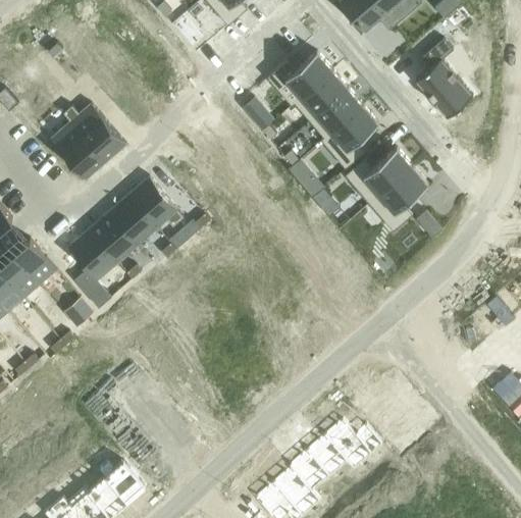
[(203,0),(226,27),(246,10),(238,0),(203,0)]
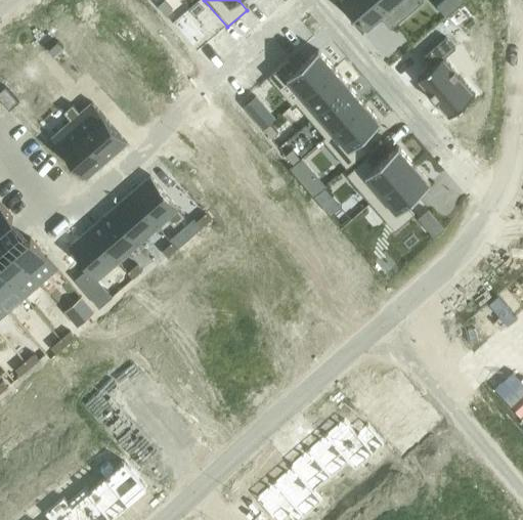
[(346,0),(343,3),(365,30),(379,18),(390,32),(423,3),(422,2),(420,0),(346,0)]
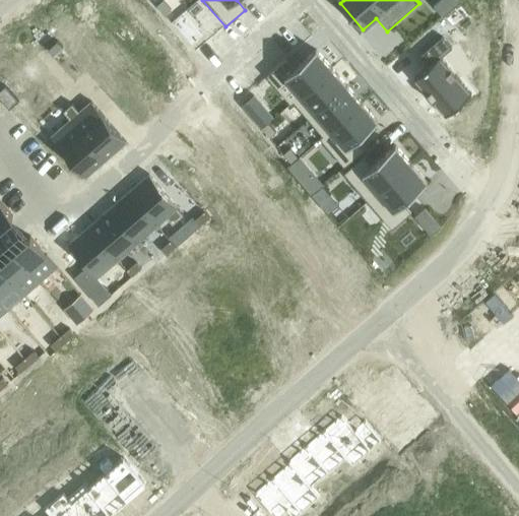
[(457,0),(441,0),(432,8),(442,19),(460,3),(457,0)]
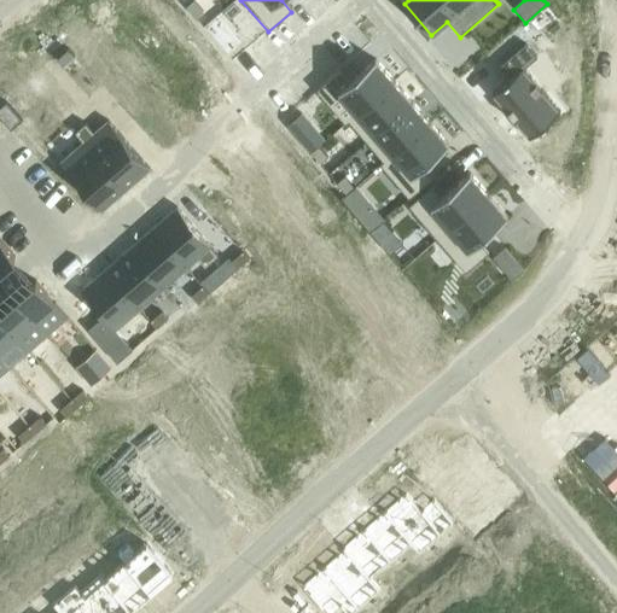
[(192,4),(185,10),(195,21),(201,15),(192,4)]
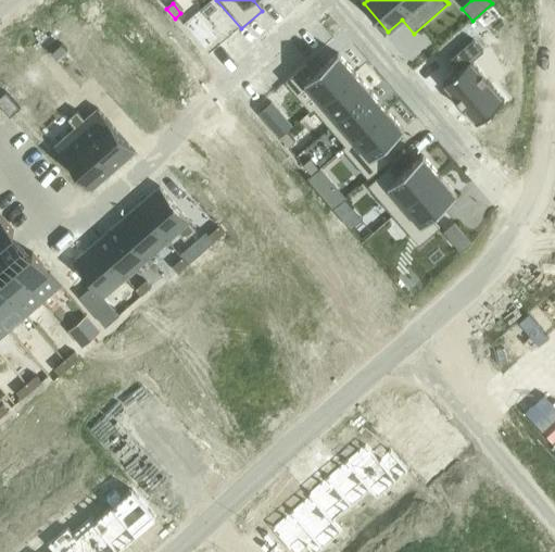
[(456,74),(441,87),(475,127),(503,103),(470,64),(481,54),(471,42),(446,63),(456,74)]
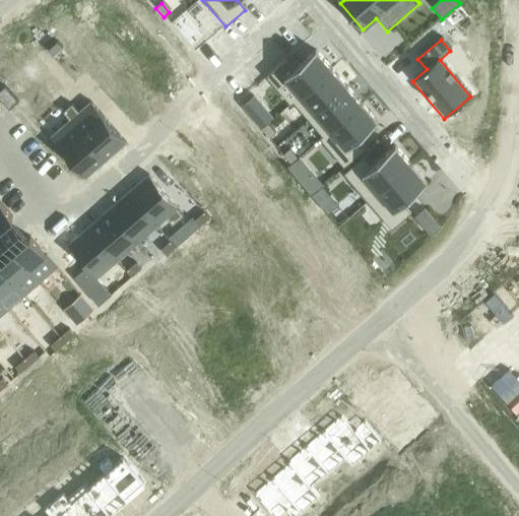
[(284,62),(265,78),(289,107),(293,105),(293,104),(330,71),(315,53),(293,71),(284,62)]
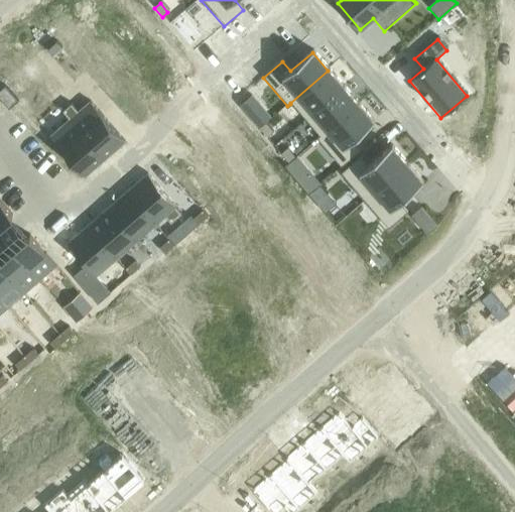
[(328,71),(290,103),(290,104),(304,121),(343,88),(328,71)]
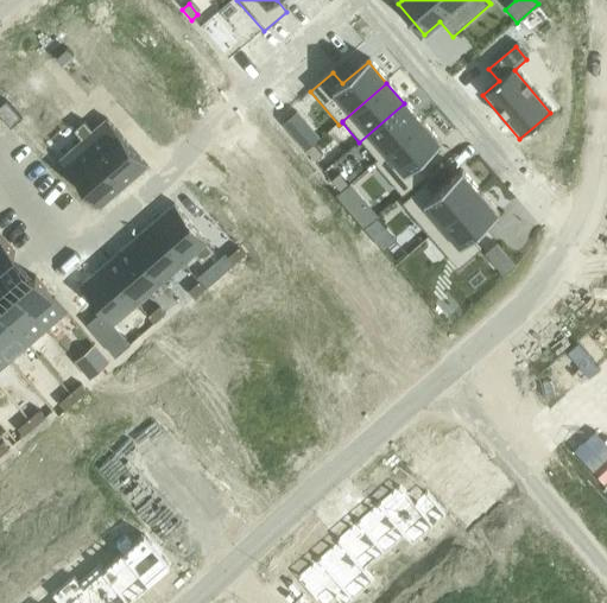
[(404,103),(359,143),(375,162),(377,163),(422,124),(404,103)]
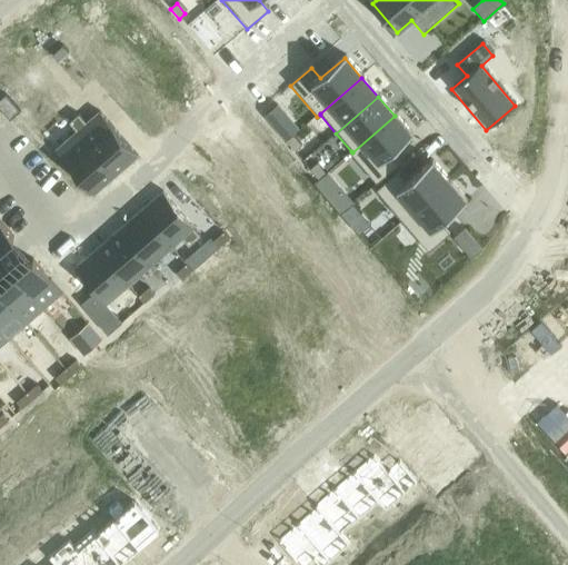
[(276,107),(263,118),(285,144),(291,138),(298,132),(276,107)]
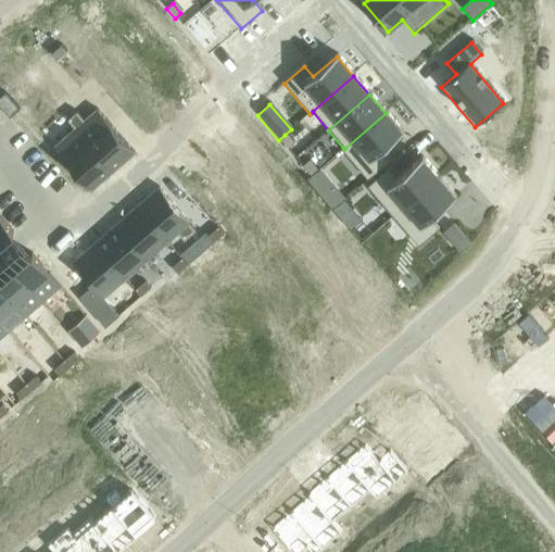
[(66,121),(74,129),(112,173),(133,154),(96,111),(84,122),(76,113),(66,121)]
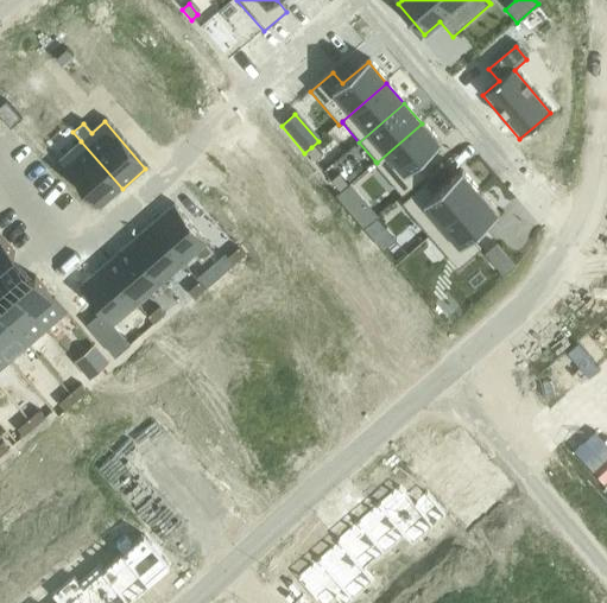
[(375,162),(373,165),(402,198),(424,178),(415,167),(440,145),(422,124),(377,163),(375,162)]
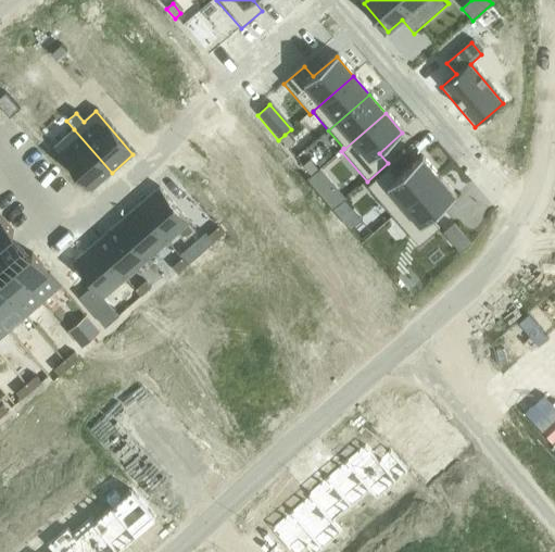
[(74,129),(52,148),(90,191),(112,173),(74,129)]
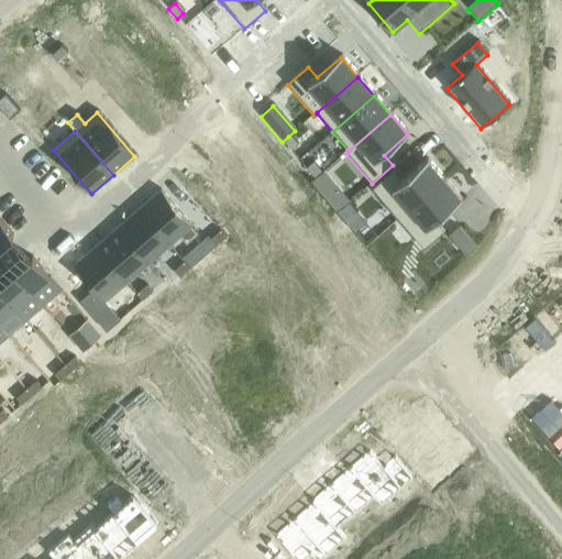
[(288,136),(282,142),(290,152),(297,146),(288,136)]
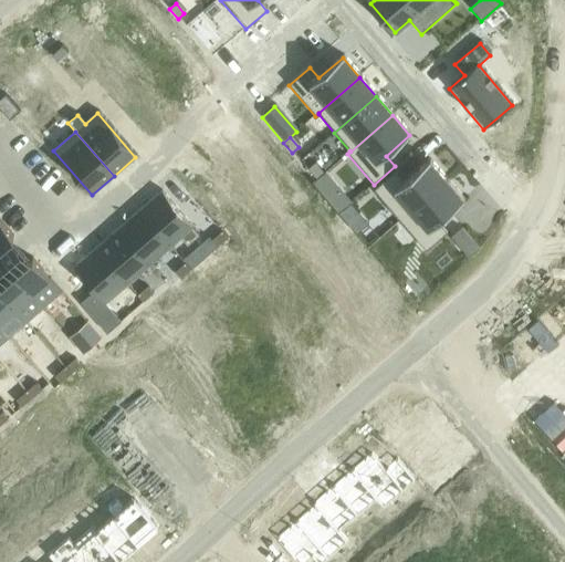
[(394,174),(373,191),(399,222),(446,181),(429,162),(404,184),(394,174)]
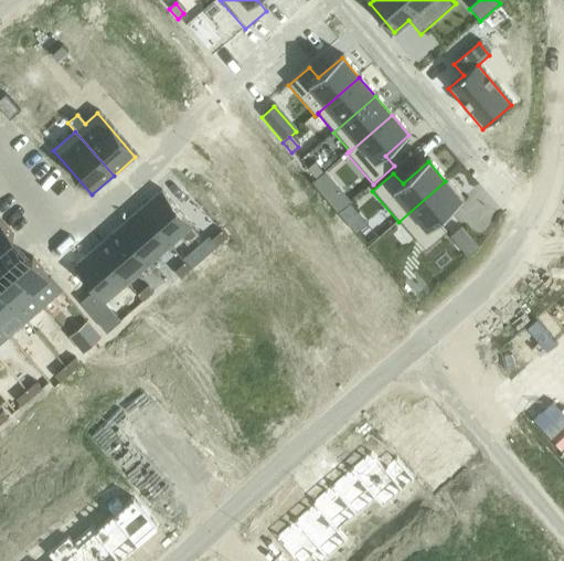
[(314,165),(307,170),(316,180),(321,175),(314,165)]
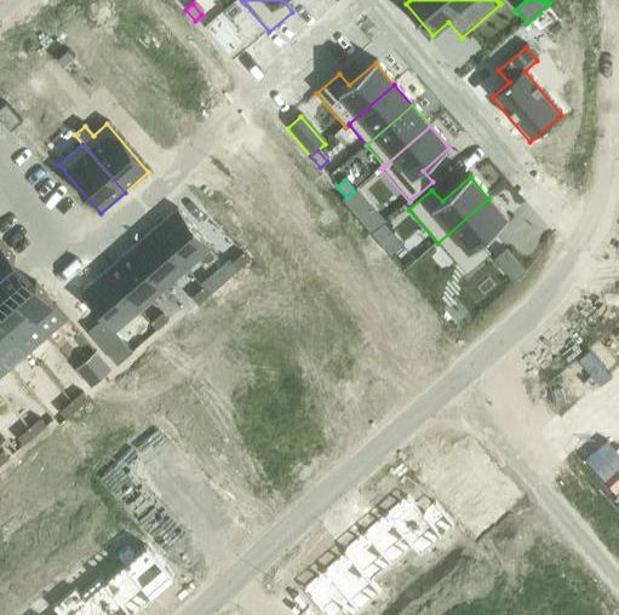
[(355,191),(340,203),(370,236),(383,225),(383,224),(355,191)]
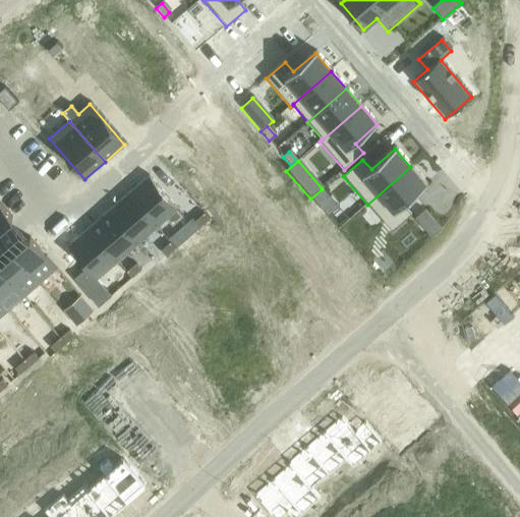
[(410,167),(367,205),(391,232),(411,215),(403,206),(426,185),(410,167)]
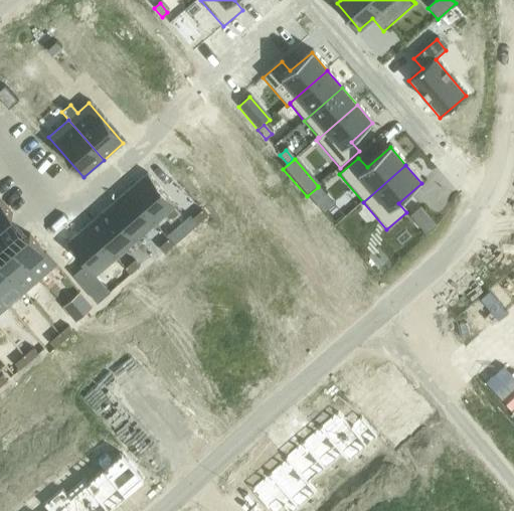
[(147,175),(127,192),(155,224),(164,217),(170,224),(181,214),(147,175)]
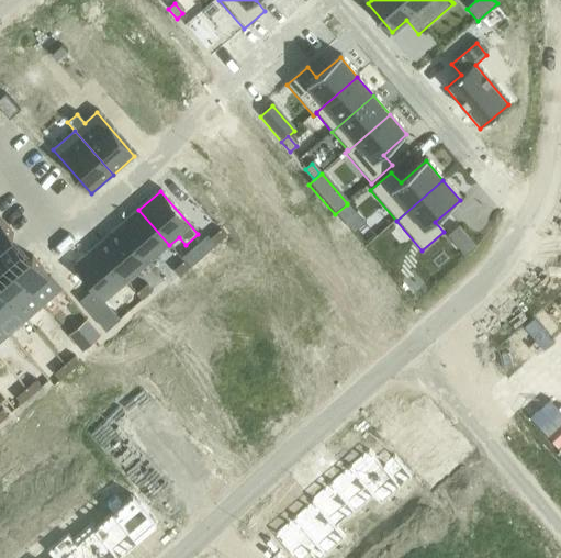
[(347,204),(335,214),(344,224),(355,214),(347,204)]
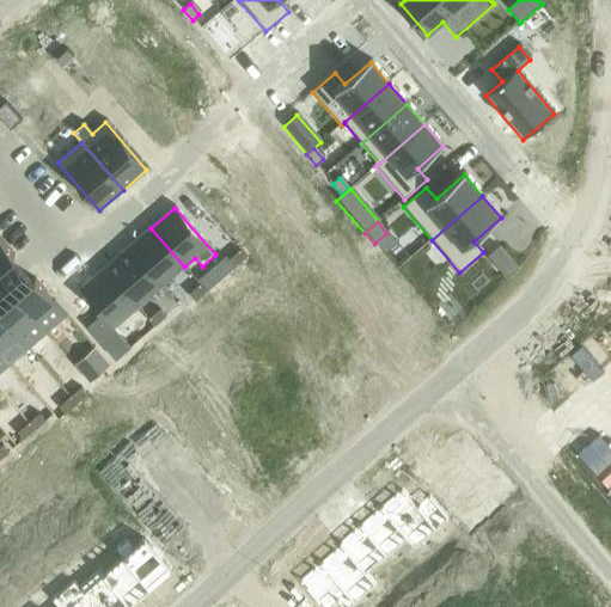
[(151,228),(127,249),(160,287),(184,267),(151,228)]
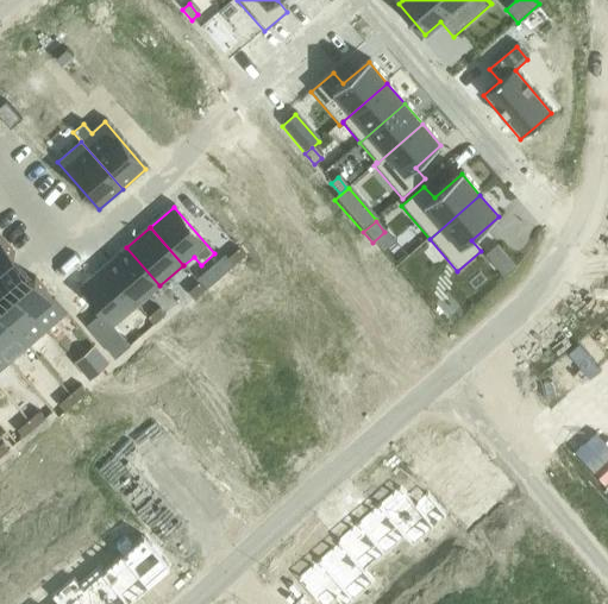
[(0,265),(13,255),(0,238),(0,265)]
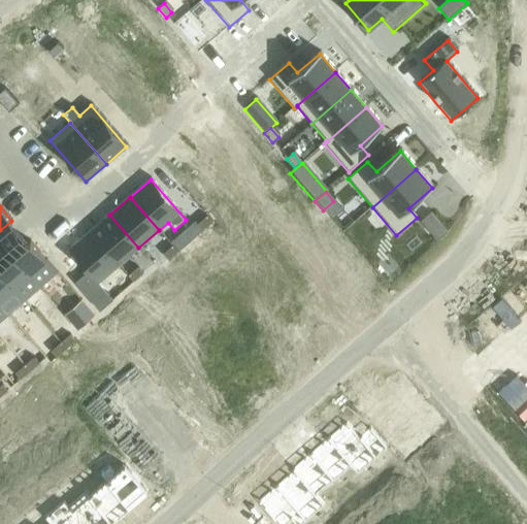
[(109,215),(89,232),(118,265),(138,248),(109,215)]
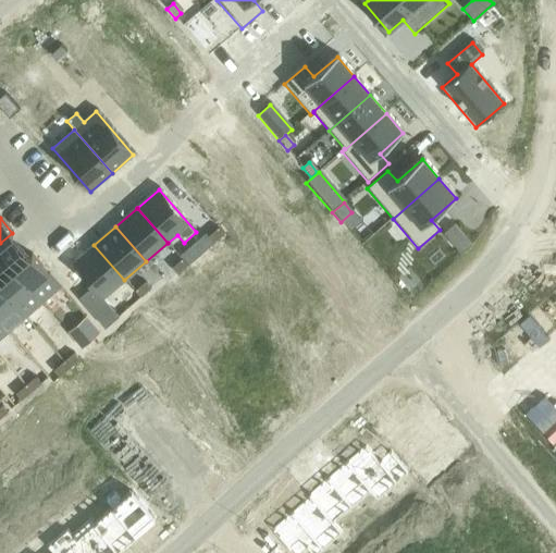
[(454,226),(444,235),(460,255),(470,246),(454,226)]
